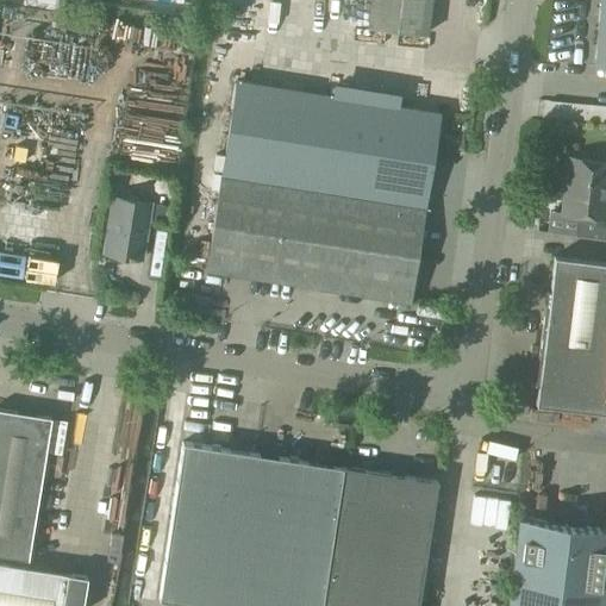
[(374,0),(370,31),(429,38),(432,0),(374,0)]
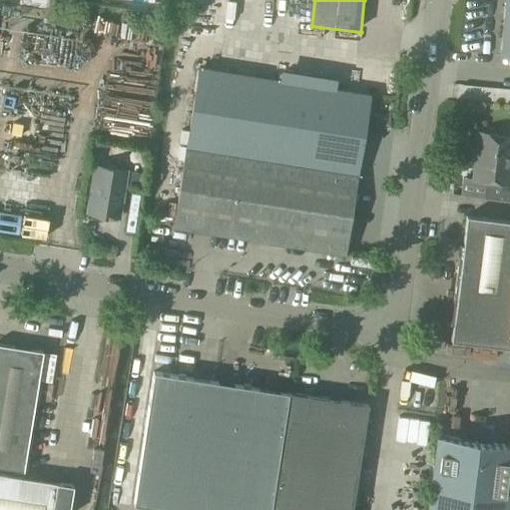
[(346,258),(372,97),(201,70),(188,150),(175,229),(346,258)]
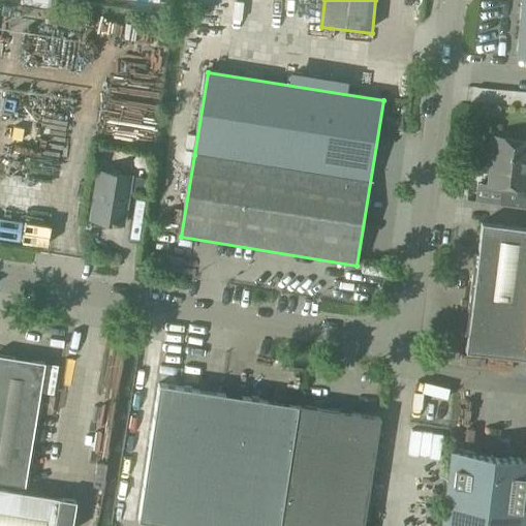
[(525,143),(496,140),(490,188),(504,190),(501,208),(525,210),(525,143)]
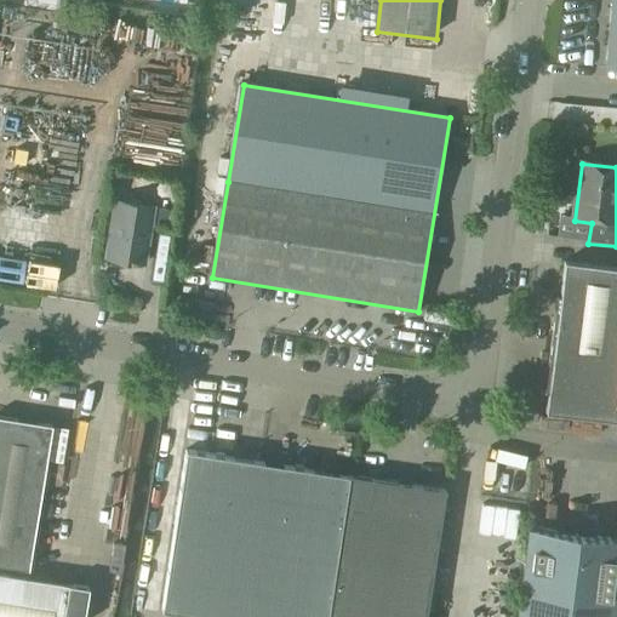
[(147,268),(156,210),(118,204),(109,261),(147,268)]
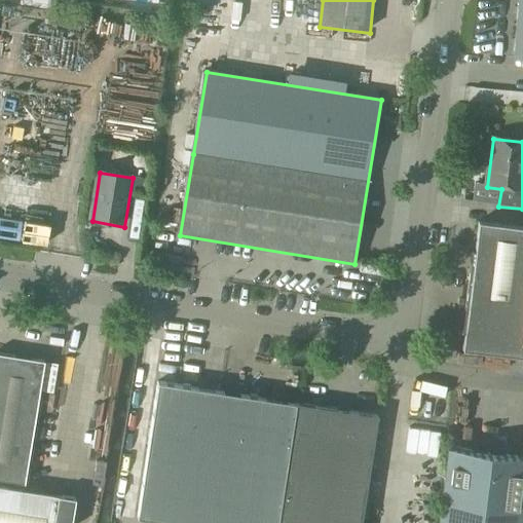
[(522,230),(481,225),(477,254),(475,253),(463,335),(467,335),(464,352),(522,360),(522,230)]
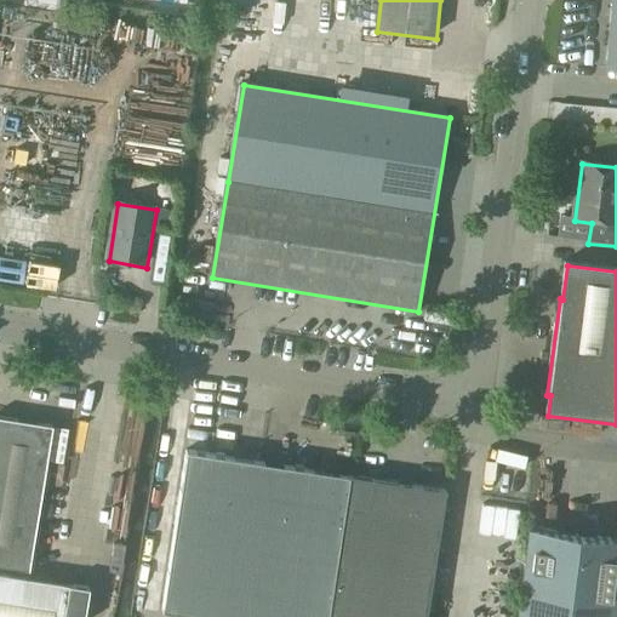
[(198,320),(212,323),(213,323),(216,307),(200,304),(198,320)]
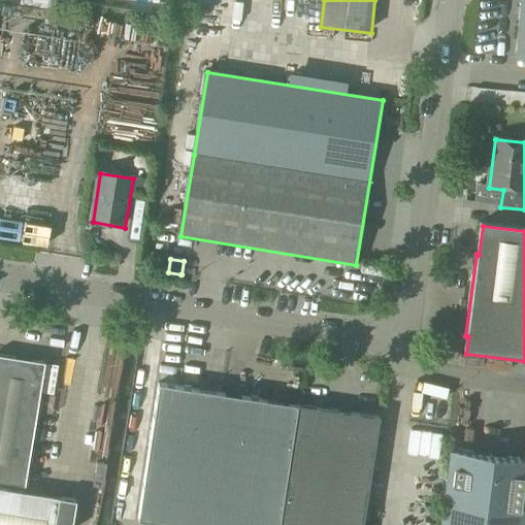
[(0,483),(27,487),(46,364),(0,357),(0,483)]
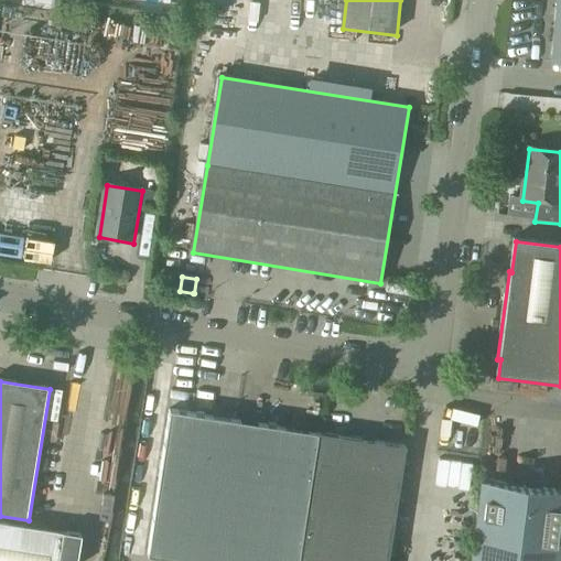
[(300,560),(320,435),(171,412),(149,558),(164,560),(300,560)]
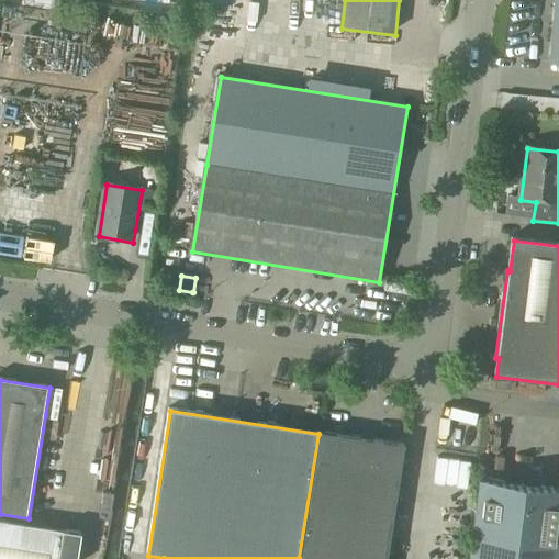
[(388,558),(405,447),(319,434),(299,558),(388,558)]
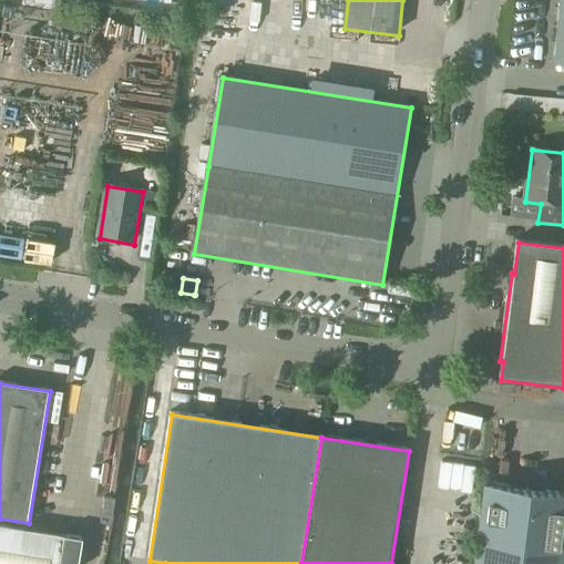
[(563,495),(485,485),(474,563),(563,563),(563,495)]
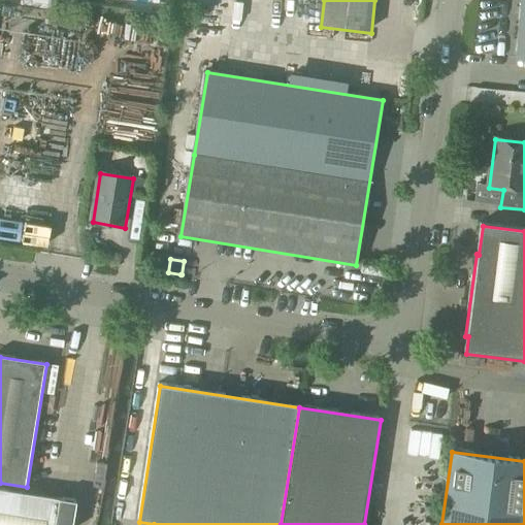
[(73,524),(77,502),(65,500),(50,497),(0,489),(0,524),(73,524)]
